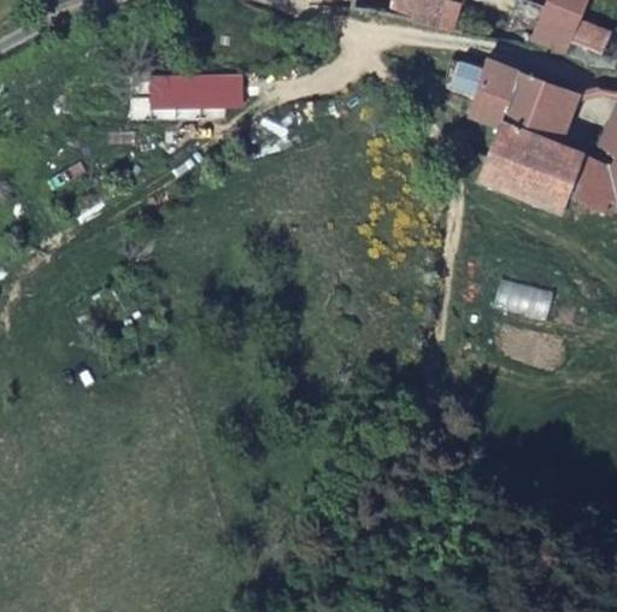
[(393,0),(392,13),(412,17),(415,0),(393,0)]
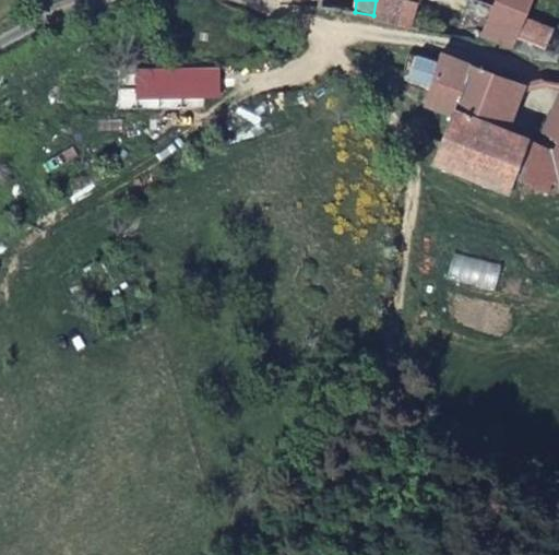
[(376,0),(373,15),(414,24),(419,0),(376,0)]
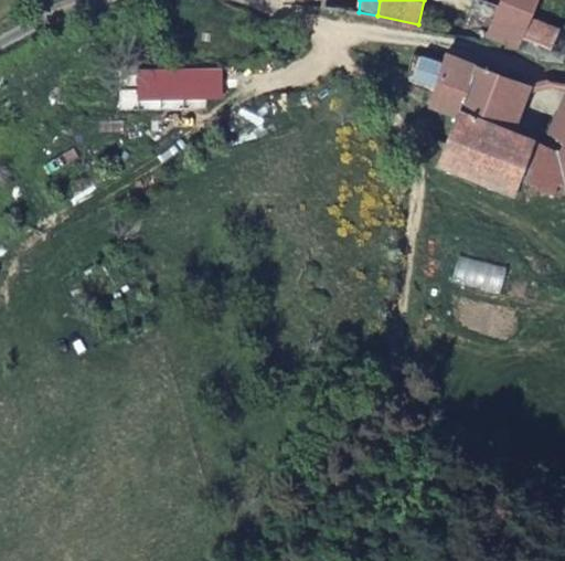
[(500,4),(501,0),(473,0),(469,19),(491,25),(496,18),(500,4)]
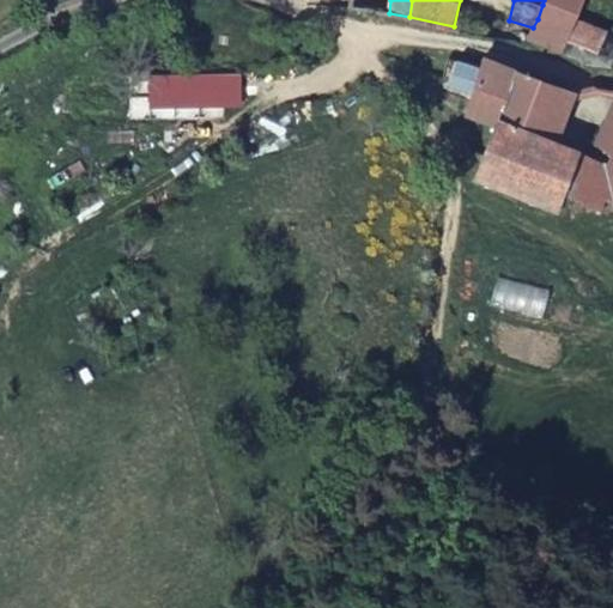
[(570,40),(572,34),(584,0),(544,0),(542,5),(538,19),(532,30),(564,48),(570,40)]
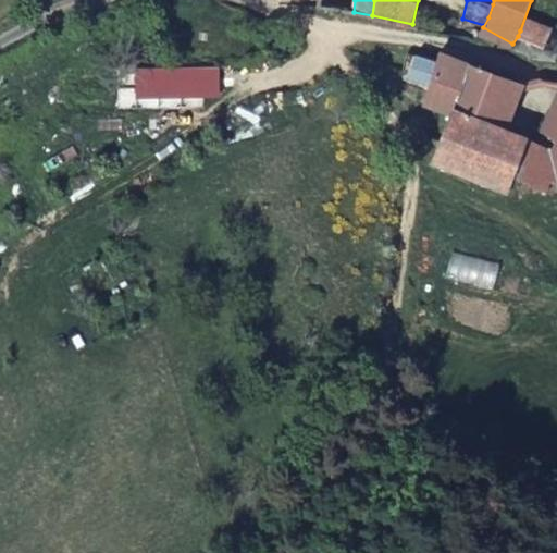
[(428,86),(434,63),(405,56),(398,78),(428,86)]
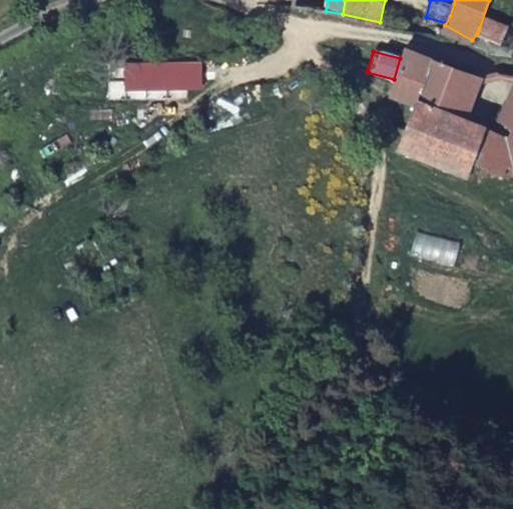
[(413,107),(400,152),(468,177),(473,163),(486,128),(470,119),(483,77),(402,51),(400,58),(394,79),(389,96),(413,107)]
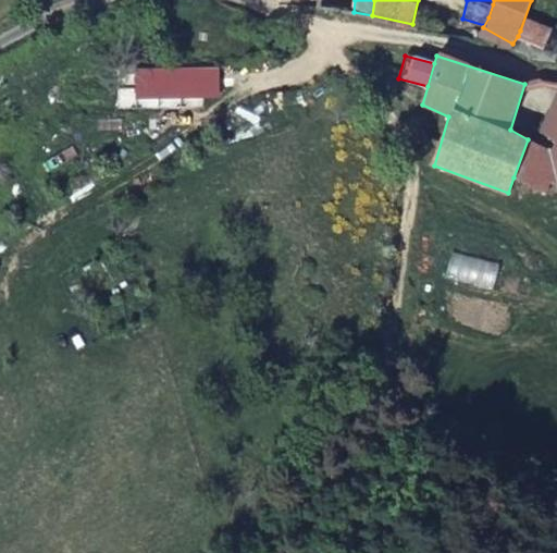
[(556,138),(556,99),(544,134),(556,138)]
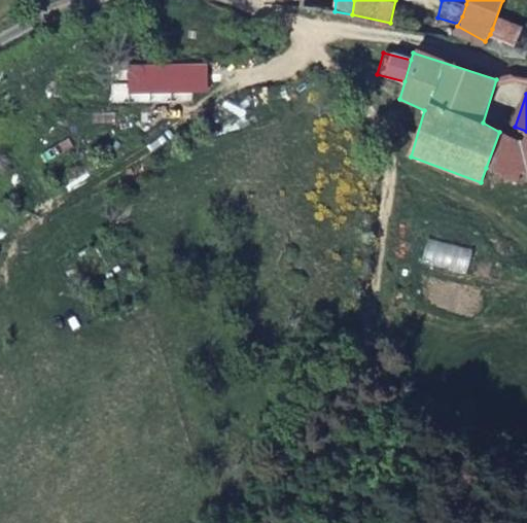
[(526,145),(499,132),(486,168),(518,181),(520,175),(526,158),(526,145)]
